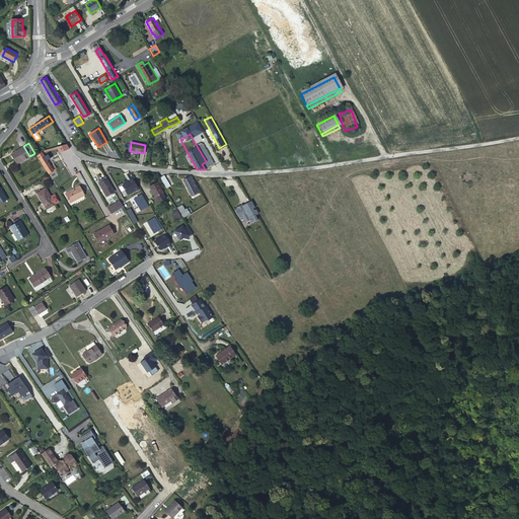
[(22,147),(10,154),(16,164),(28,157),(22,147)]
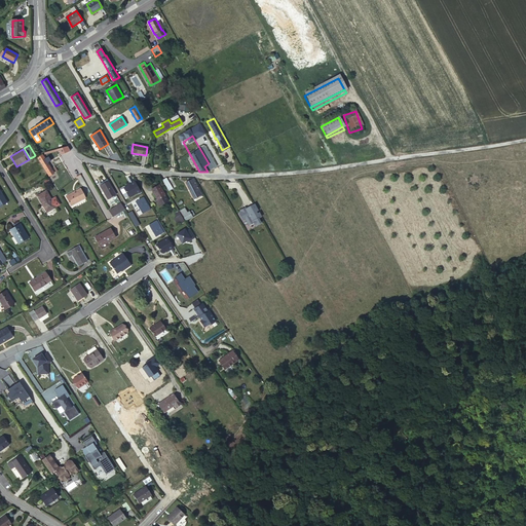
[(42,154),(37,157),(50,178),(52,176),(51,175),(53,173),(42,154)]
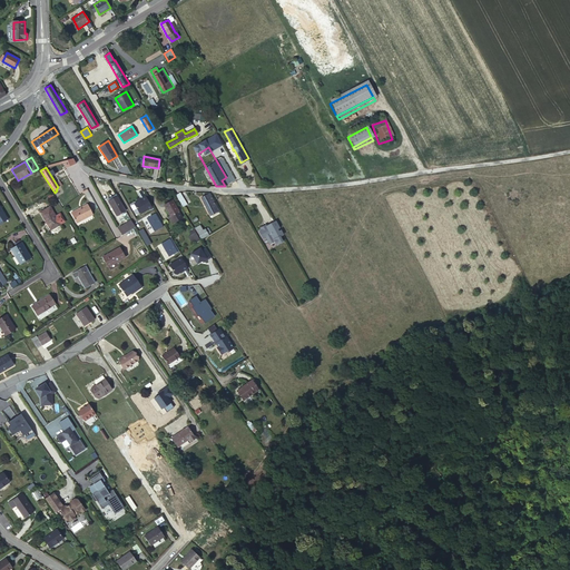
[(180,193),(176,195),(183,206),(187,204),(180,193)]
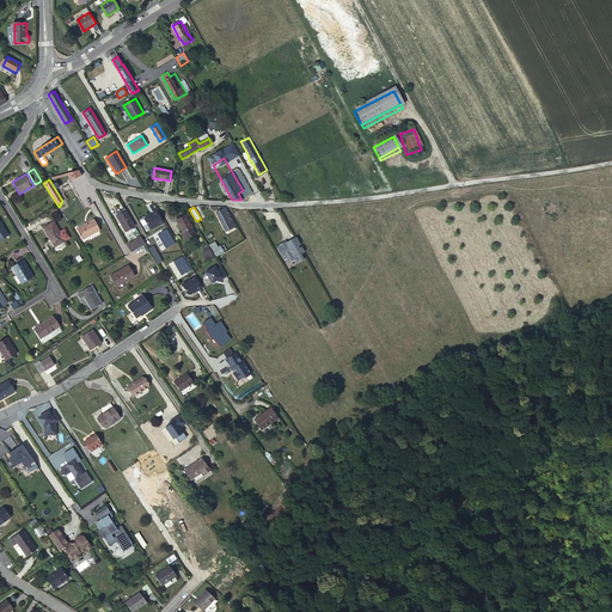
[(225,208),(216,213),(226,232),(234,227),(225,208)]
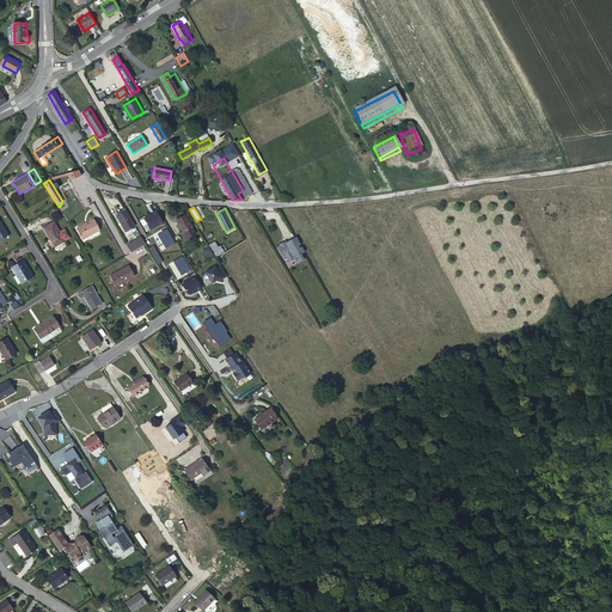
[(135,226),(126,210),(116,215),(124,231),(135,226)]
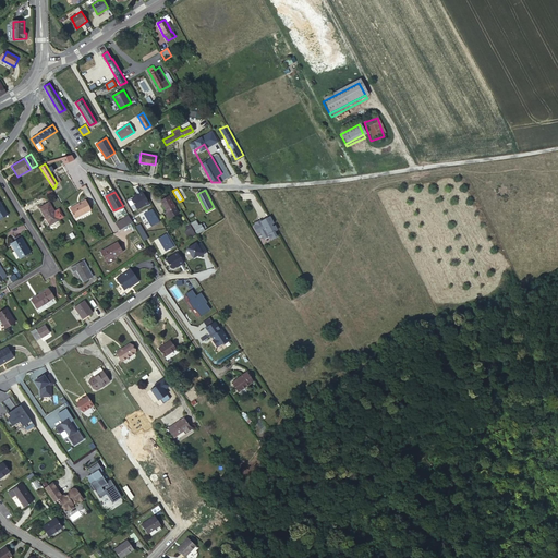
[(143,192),(130,198),(135,210),(148,205),(143,192)]
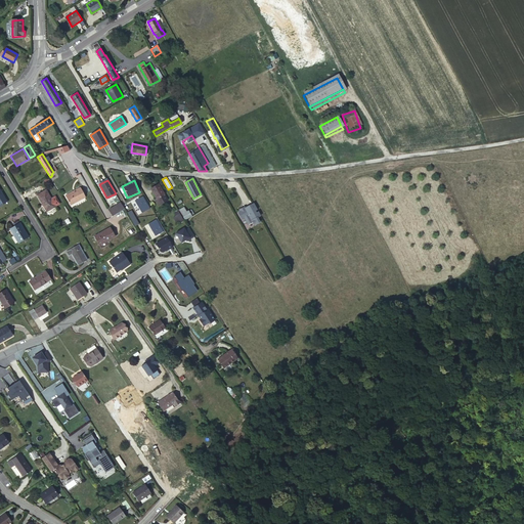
[(155,199),(157,202),(158,201),(160,205),(168,201),(158,184),(150,188),(157,199),(155,199)]
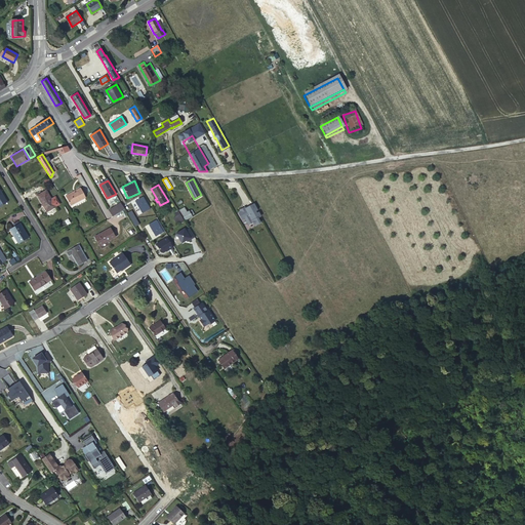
[(80,189),(66,196),(71,205),(85,198),(80,189)]
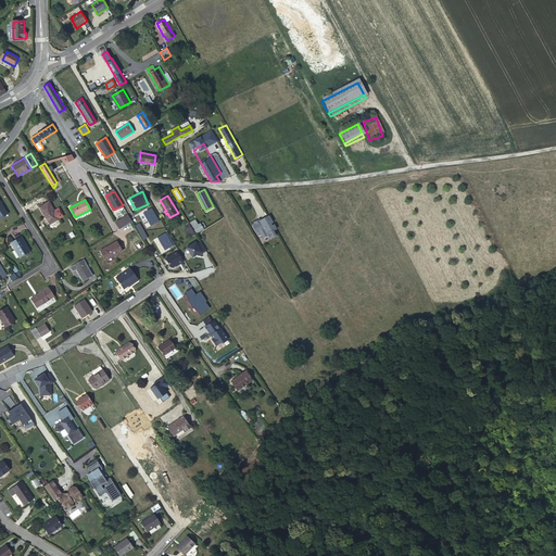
[(49,201),(39,206),(46,217),(46,216),(50,224),(59,218),(49,201)]
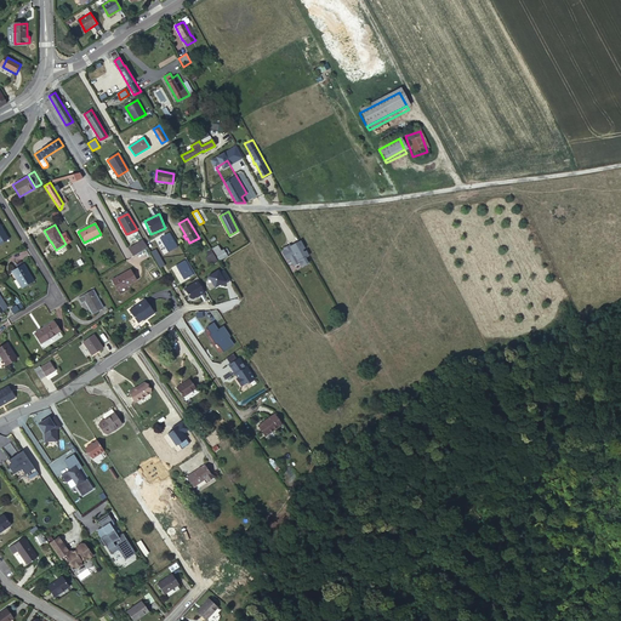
[(166,252),(177,249),(170,233),(159,238),(166,252)]
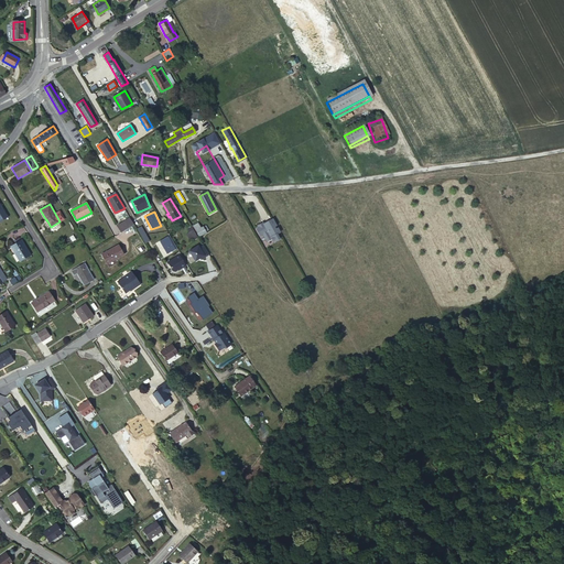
[(272,217),(269,218),(277,231),(279,230),(272,217)]
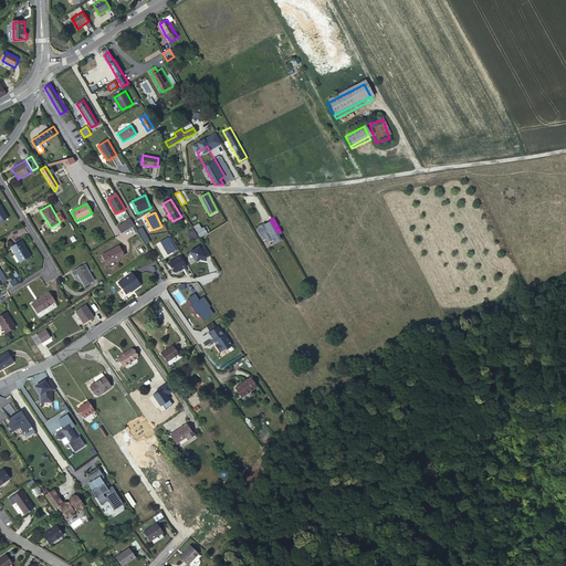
[(134,226),(130,219),(117,226),(121,233),(134,226)]
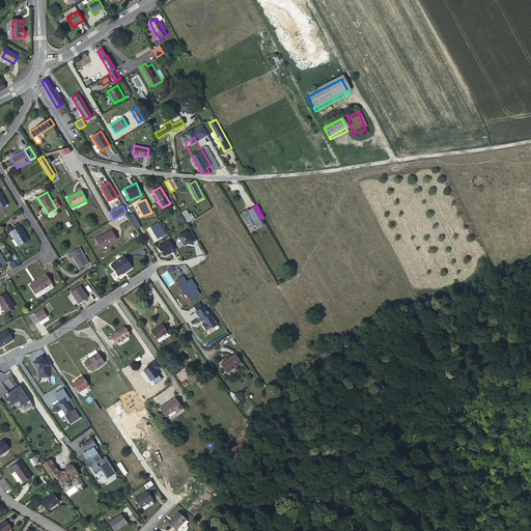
[(260,218),(253,205),(241,213),(241,215),(244,221),(247,219),(250,225),(254,223),(256,226),(261,223),(259,219),(260,218)]
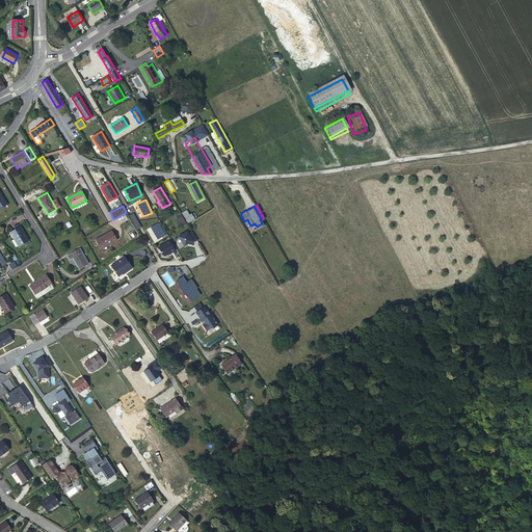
[(188,223),(197,217),(194,212),(190,215),(187,210),(182,213),(188,223)]
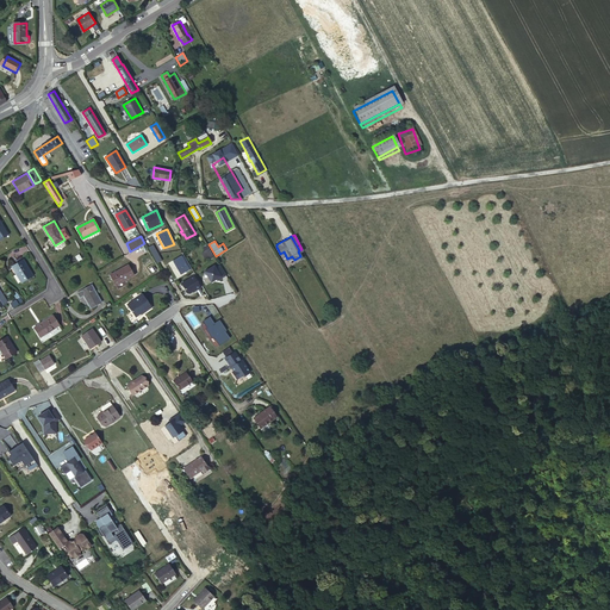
[(157,265),(162,261),(153,244),(148,248),(157,265)]
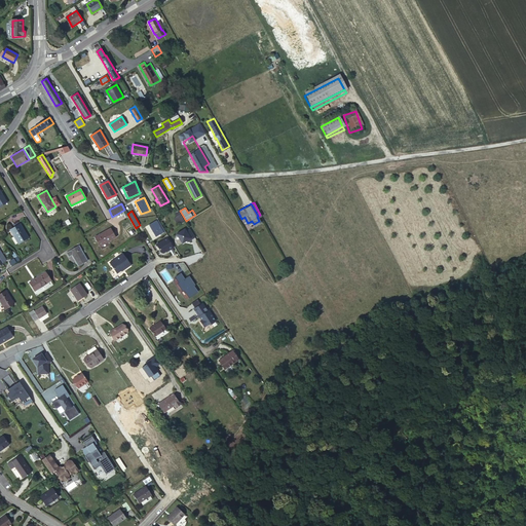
[(179,212),(175,214),(177,217),(174,218),(176,221),(179,220),(180,222),(184,220),(179,212)]
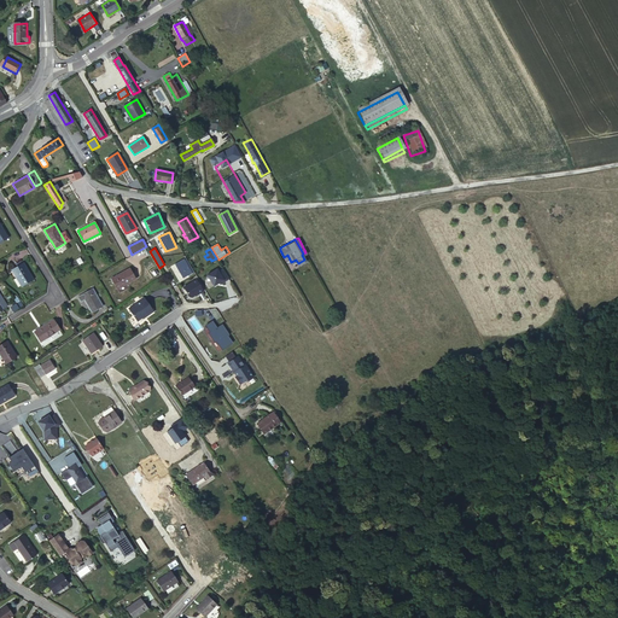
[(175,263),(181,279),(193,274),(186,258),(175,263)]
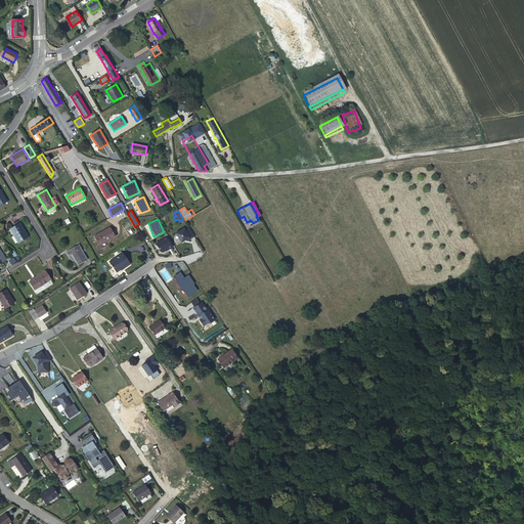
[(19,222),(9,228),(12,233),(14,232),(19,242),(28,236),(19,222)]
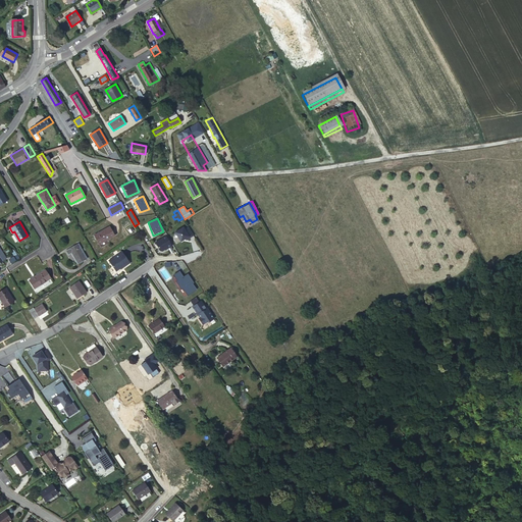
[(109,226),(94,236),(99,245),(114,236),(109,226)]
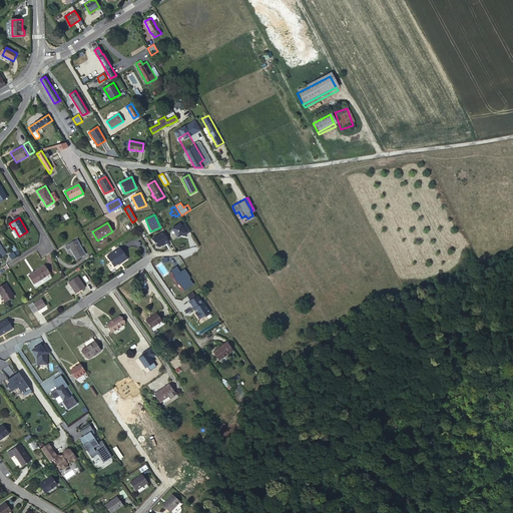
[(163,231),(151,238),(157,248),(169,242),(163,231)]
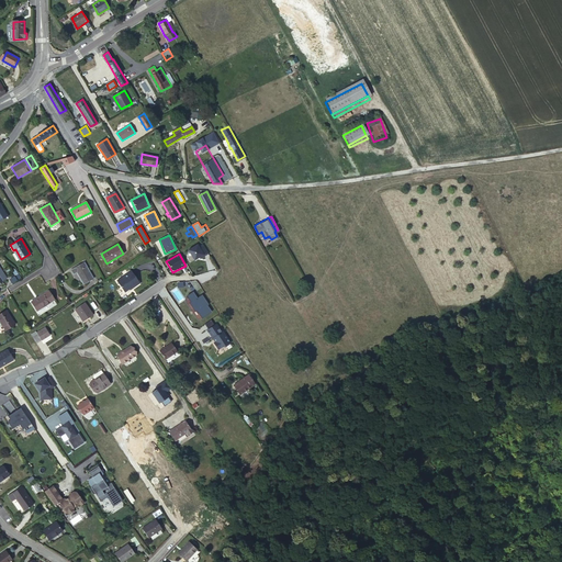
[(85,262),(71,269),(74,274),(77,272),(83,284),(93,279),(85,262)]
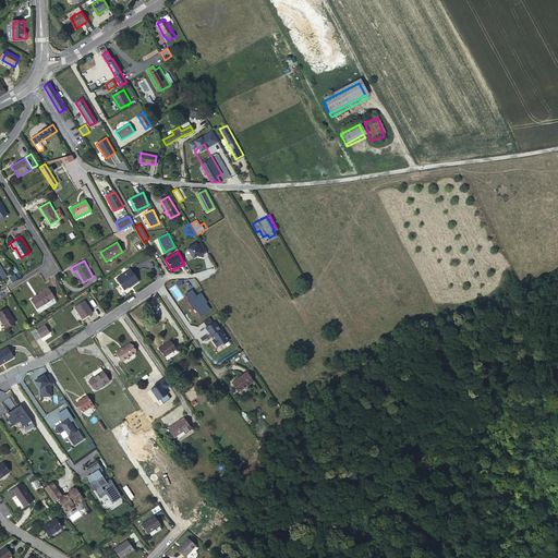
[(114,278),(124,292),(140,281),(130,267),(114,278)]
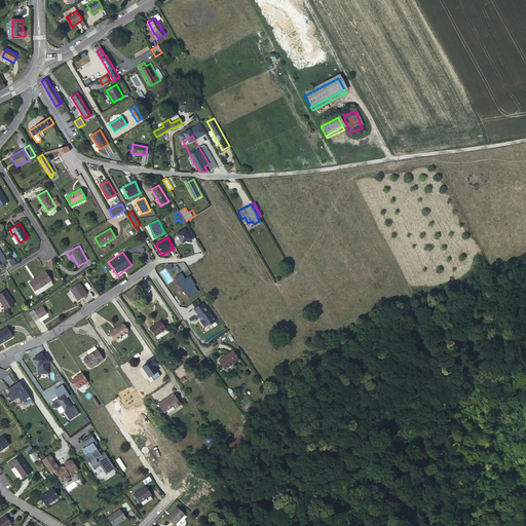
[(11,265),(20,260),(17,257),(8,262),(11,265)]
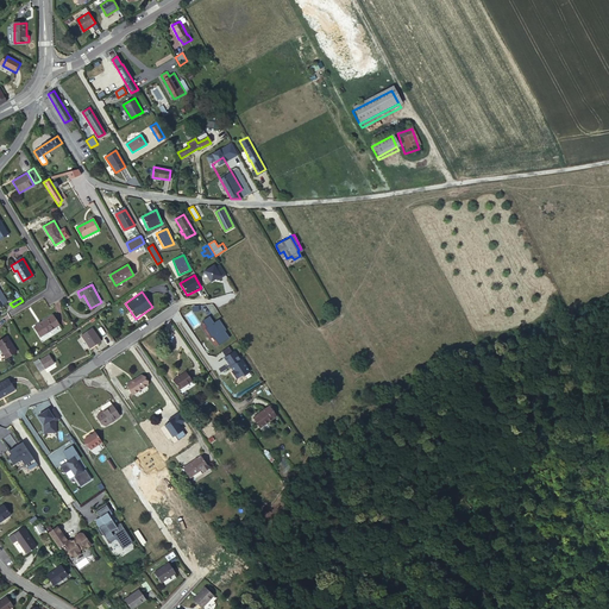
[(119,328),(125,324),(129,321),(129,322),(136,318),(125,305),(110,315),(119,328)]
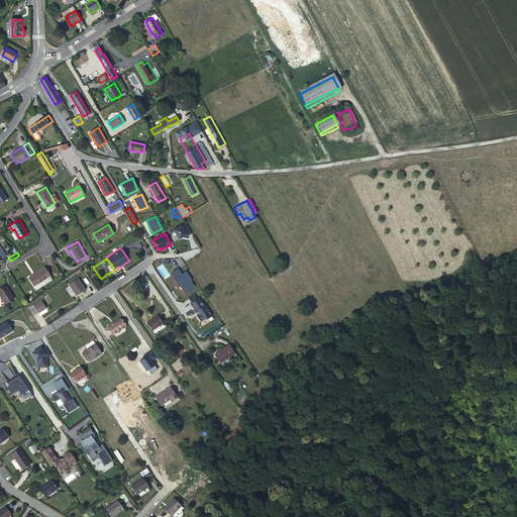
[(44,267),(28,278),(34,286),(50,276),(44,267)]
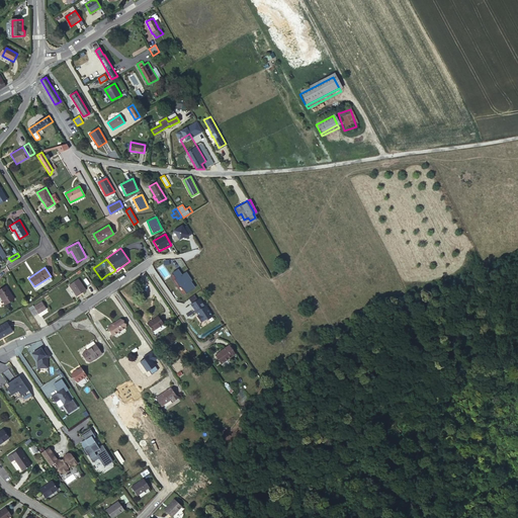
[(181,282),(179,283),(186,292),(194,287),(184,272),(180,275),(178,272),(178,271),(177,271),(176,271),(175,271),(174,272),(174,273),(174,274),(174,275),(176,278),(178,277),(181,282)]
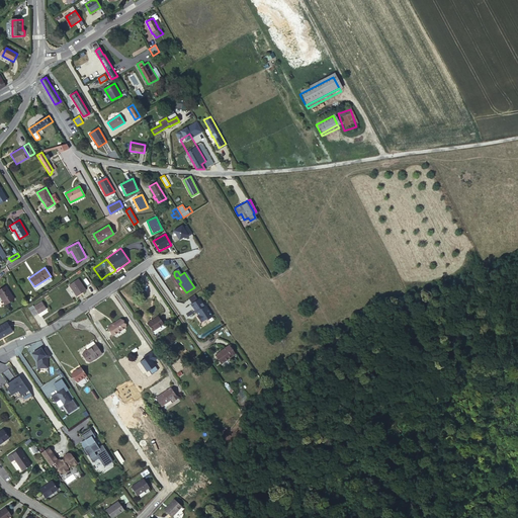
[(78,278),(69,285),(77,296),(86,290),(78,278)]
